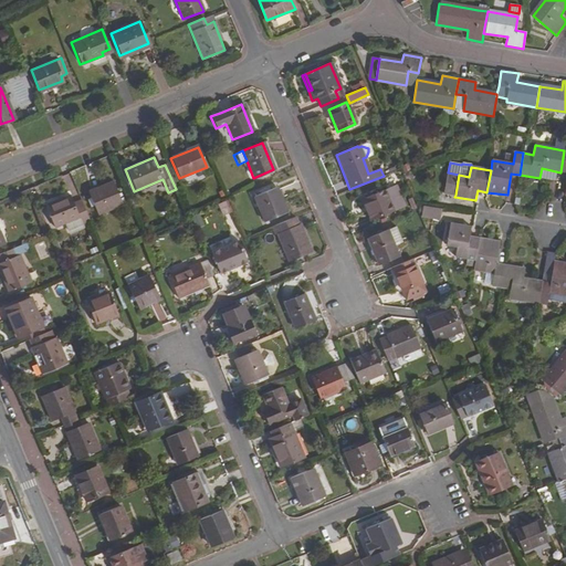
[(456,195),(459,175),(448,173),(444,192),(456,195)]
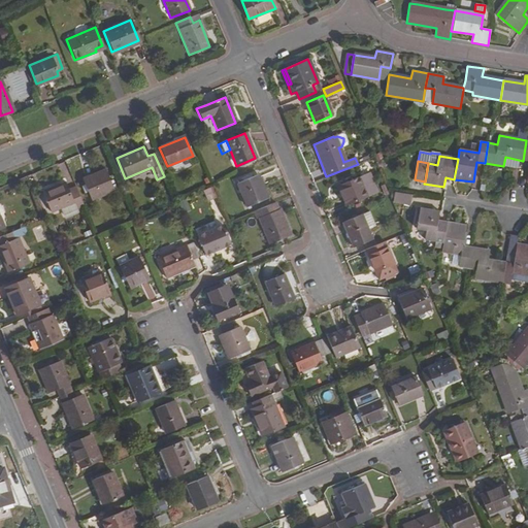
[(266,197),(256,172),(237,179),(248,205),(266,197)]
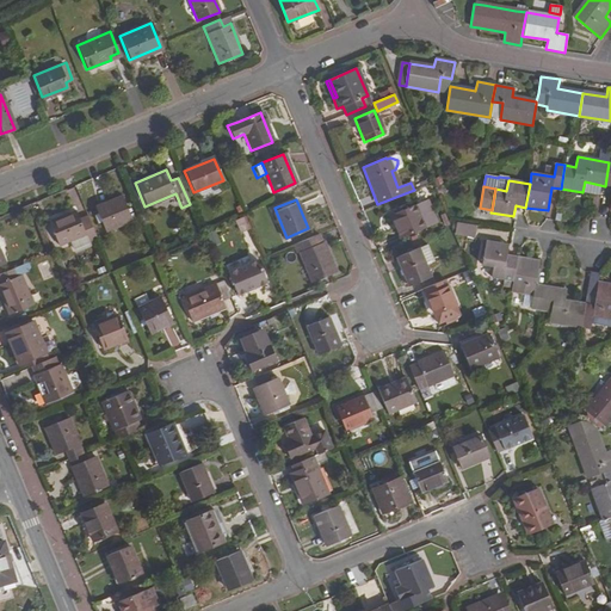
[(426,201),(415,205),(425,228),(436,224),(426,201)]
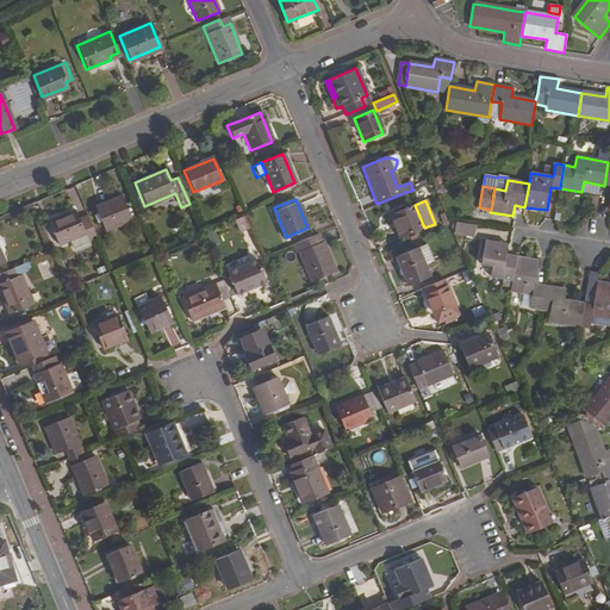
[(131,224),(123,201),(95,212),(104,236),(131,224)]
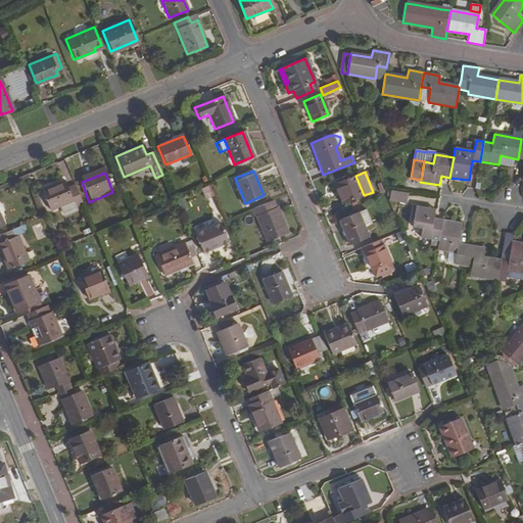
[(364,195),(355,176),(333,184),(341,204),(364,195)]
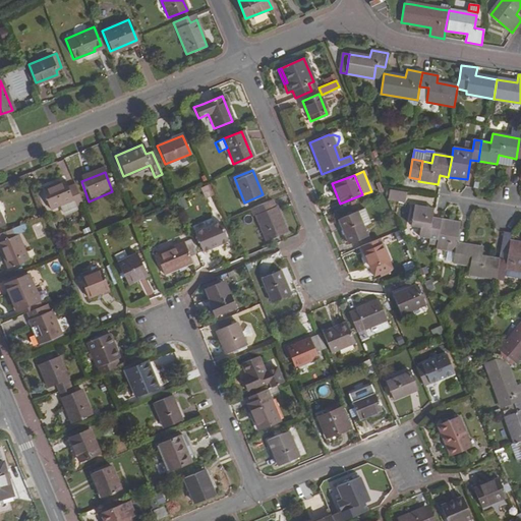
[(71,199),(74,206),(81,204),(73,183),(66,186),(63,179),(41,188),(49,208),(71,199)]
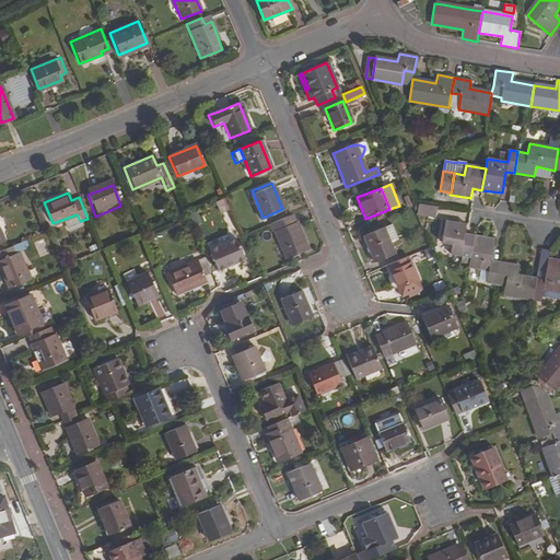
[(418,202),(416,216),(435,219),(436,207),(418,202)]
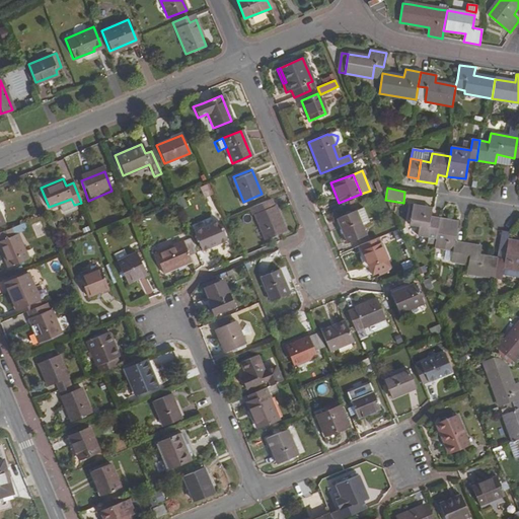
[(274,205),(268,208),(265,202),(250,207),(264,239),(285,231),(274,205)]
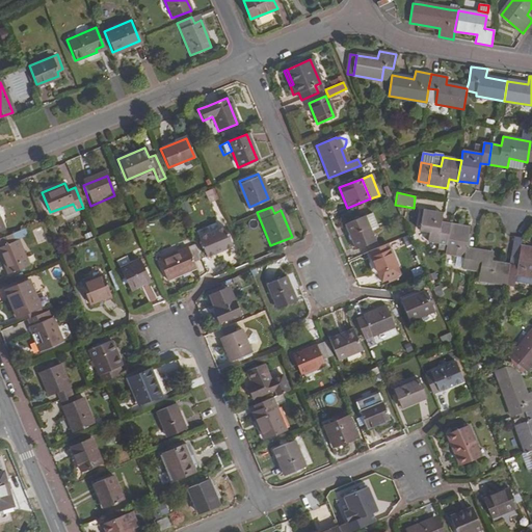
[(446,251),(447,245),(451,224),(441,223),(443,214),(423,211),(420,231),(430,233),(428,242),(439,244),(437,249),(446,251)]
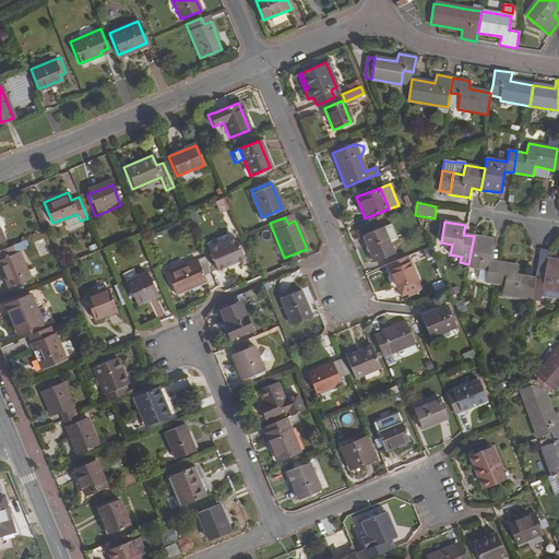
[(389,224),(381,227),(388,242),(395,240),(389,224)]
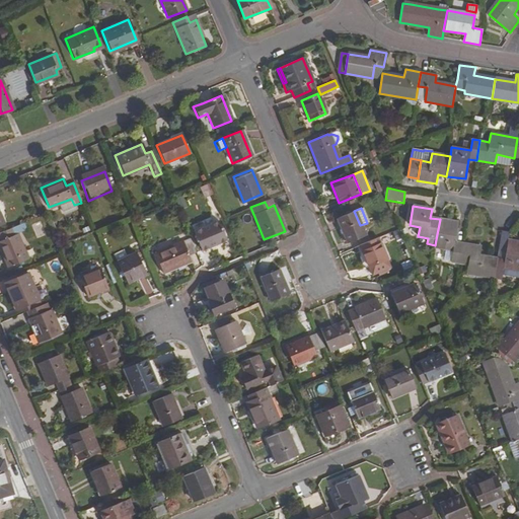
[(360,225),(354,211),(336,218),(346,243),(365,236),(360,225)]
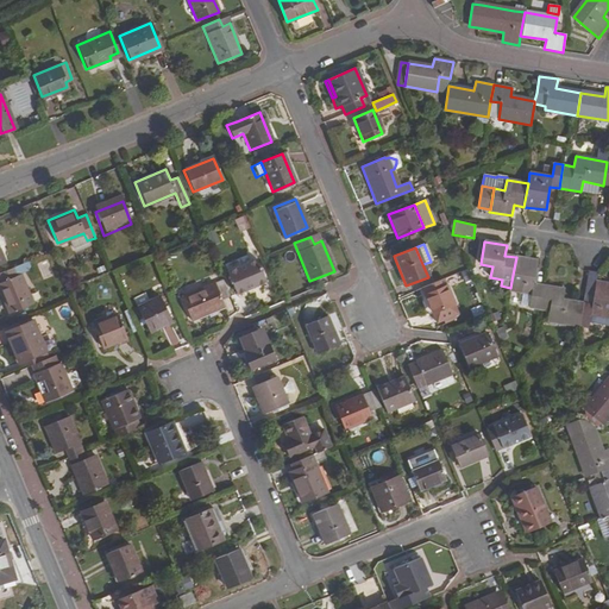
[(533,284),(538,261),(516,257),(512,281),(510,290),(532,295),(529,308),(539,309),(542,287),(533,284)]
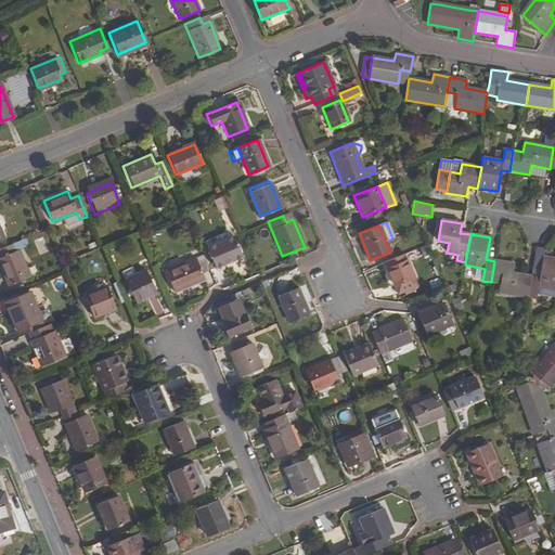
[(242,256),(233,236),(206,247),(215,267),(242,256)]
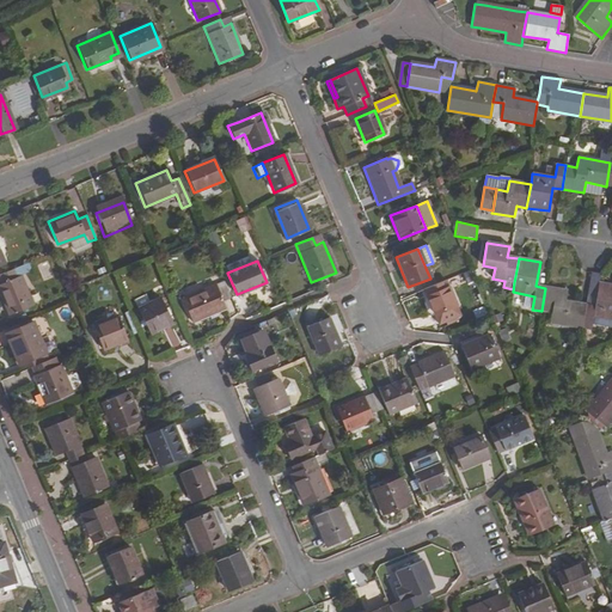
[(31,305),(16,267),(0,273),(0,297),(7,314),(31,305)]
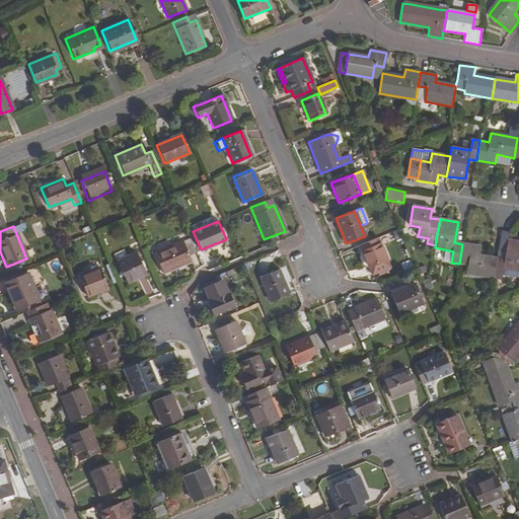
[(501,234),(497,258),(504,261),(508,240),(509,236),(501,234)]
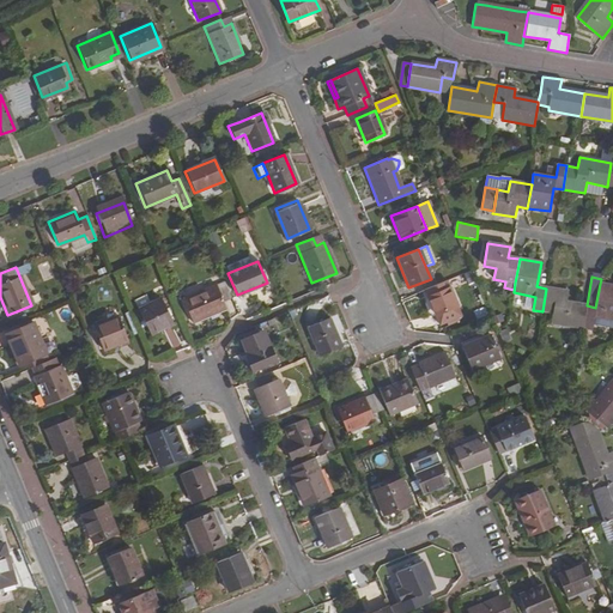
[(225,309),(222,302),(229,298),(222,281),(181,298),(192,322),(225,309)]
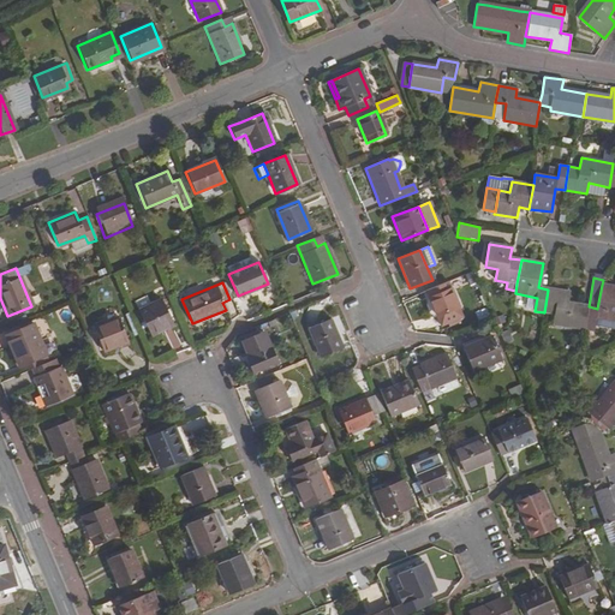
[(457,308),(446,282),(424,291),(435,316),(457,308)]
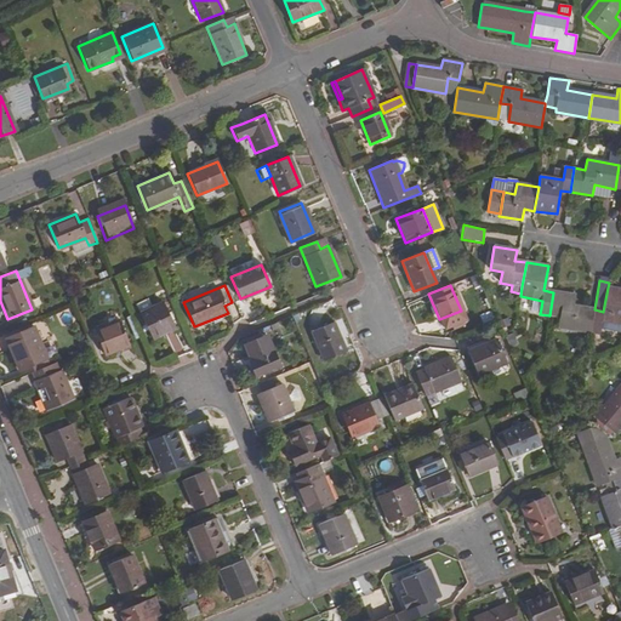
[(620,289),(608,288),(603,312),(594,309),(590,334),(598,335),(602,322),(620,325),(620,289)]
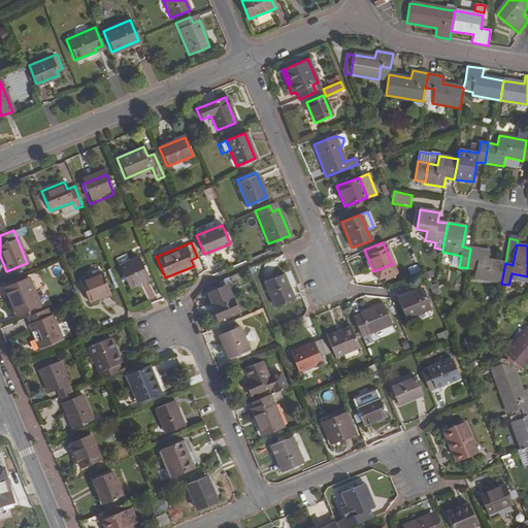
[(488,260),(489,252),(470,249),(467,268),(476,270),(474,278),(501,284),(505,263),(488,260)]
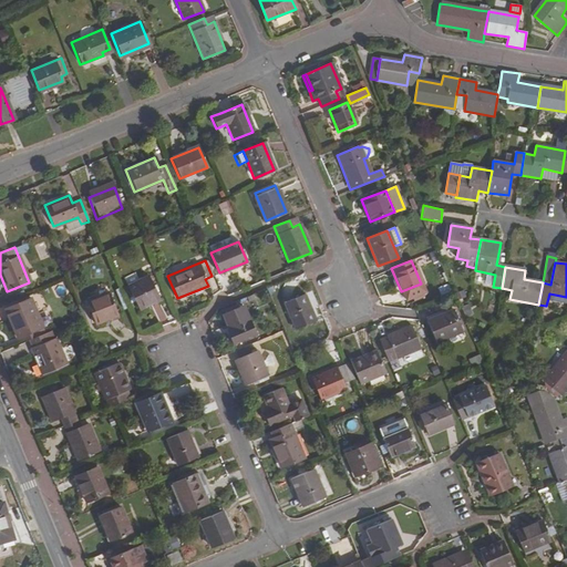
[(155,300),(145,277),(124,286),(134,309),(155,300)]
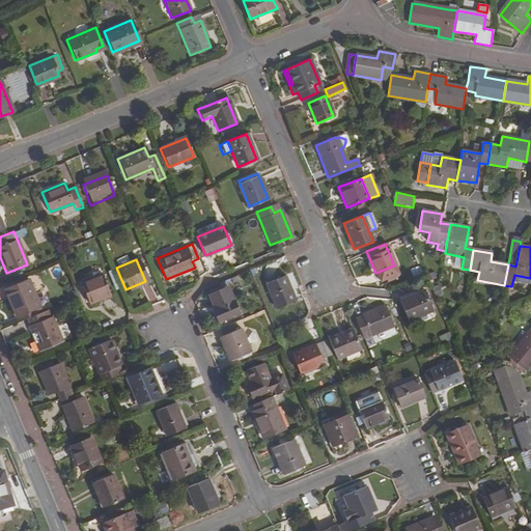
[(397,275),(394,266),(375,273),(379,282),(397,275)]
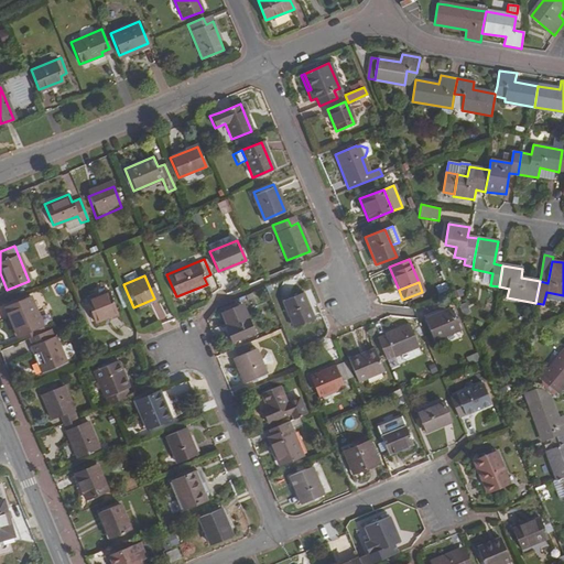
[(116,313),(107,291),(85,301),(93,322),(116,313)]
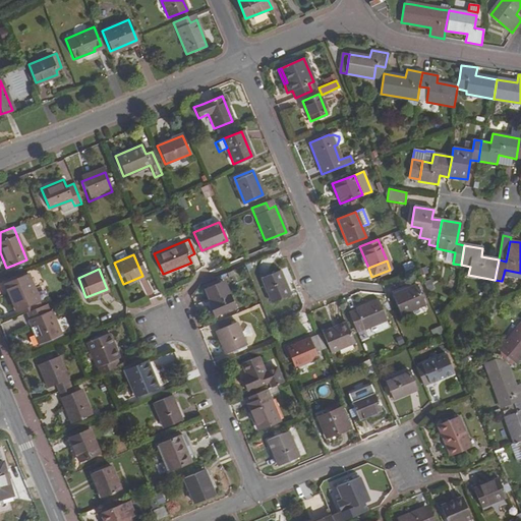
[(289,295),(279,270),(261,277),(271,302),(289,295)]
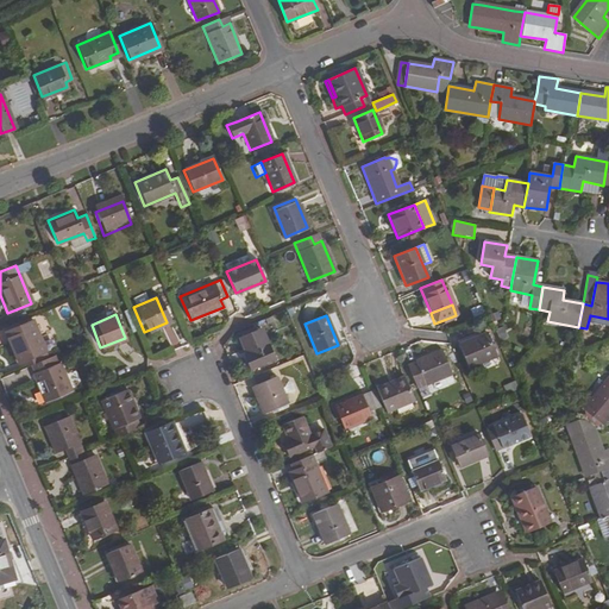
[(44,350),(31,320),(4,331),(16,362),(44,350)]
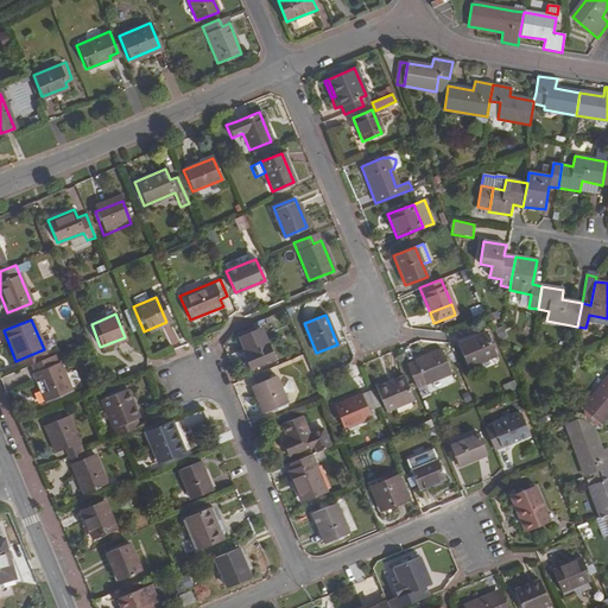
[(495,329),(499,340),(507,337),(504,327),(495,329)]
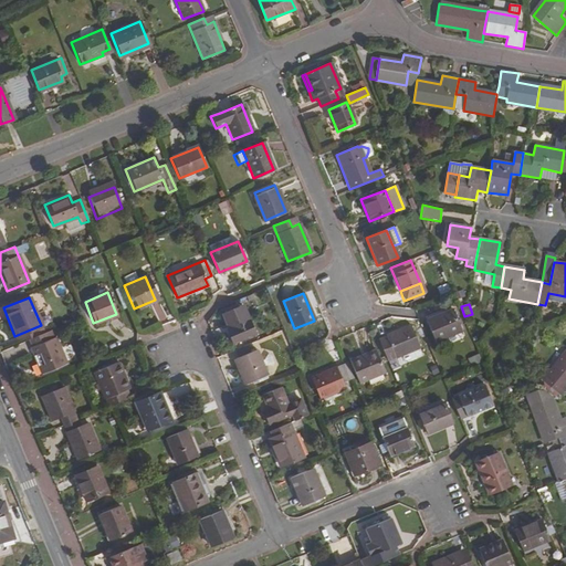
[(232,342),(253,333),(242,305),(221,313),(228,328),(226,328),(232,342)]
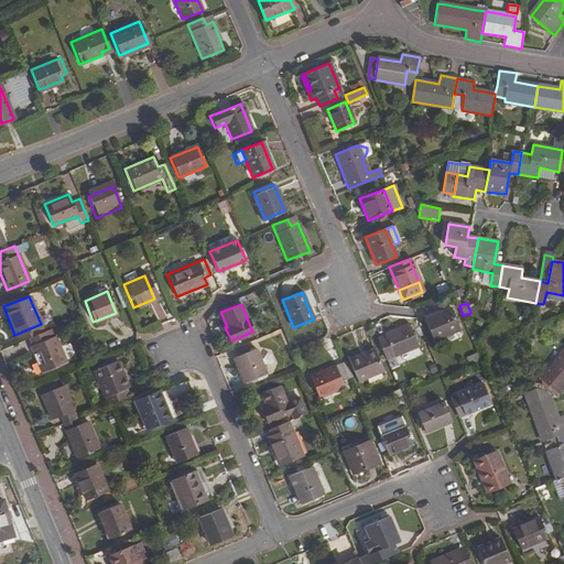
[(461,335),(448,308),(423,320),(432,342),(443,337),(445,342),(461,335)]
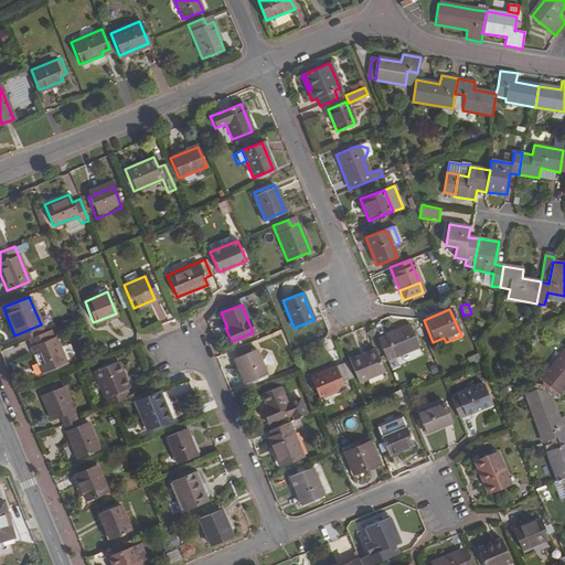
[(417,347),(408,326),(376,338),(385,360),(417,347)]
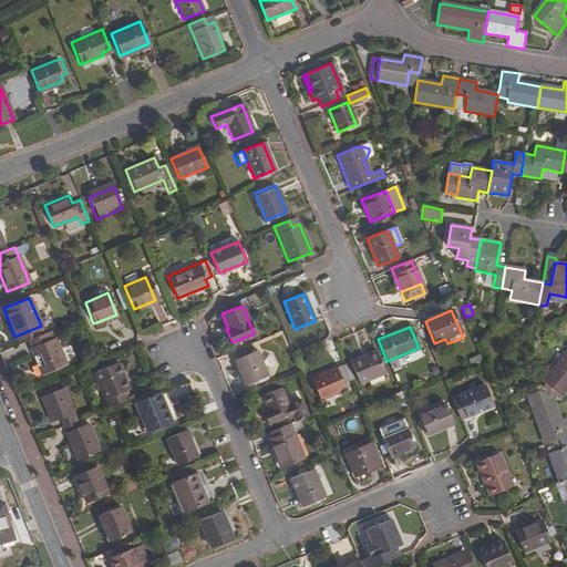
[(52,337),(48,339),(44,332),(27,340),(41,373),(64,363),(52,337)]
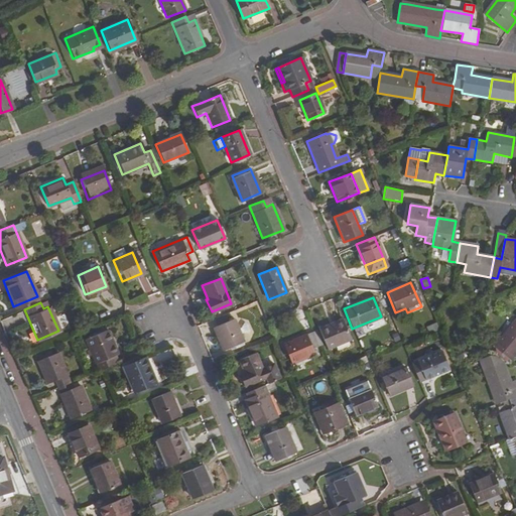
[(349,340),(341,318),(318,329),(327,349),(349,340)]
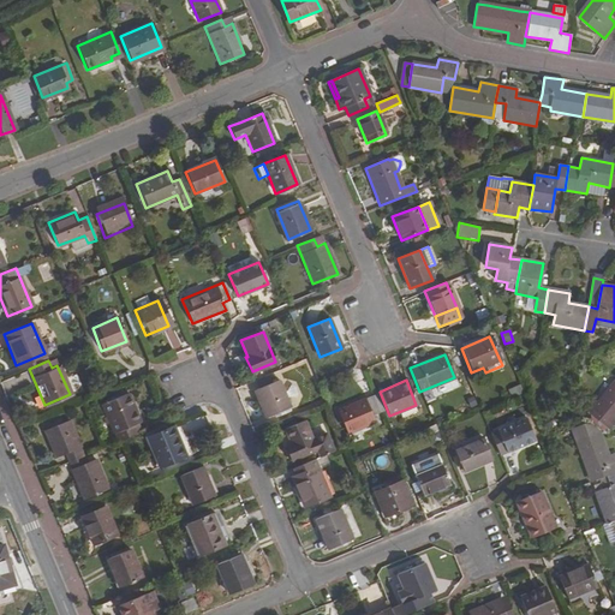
[(288,407),(278,381),(255,390),(266,417),(288,407)]
